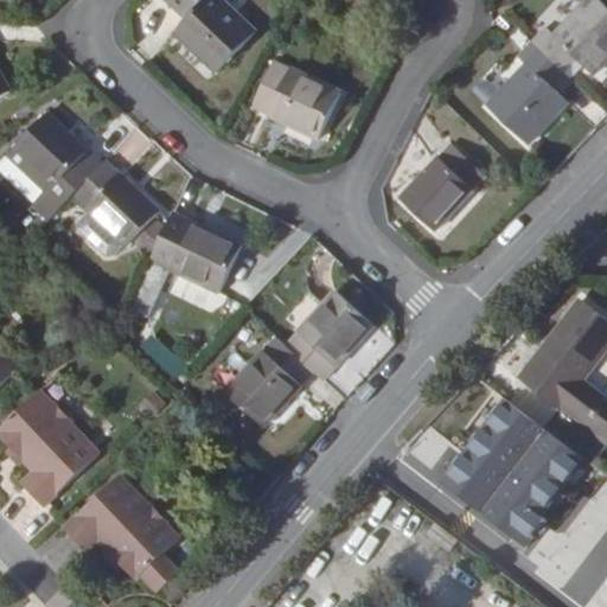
[(223,0),(179,0),(177,4),(191,17),(176,33),(218,74),(259,32),(223,0)]
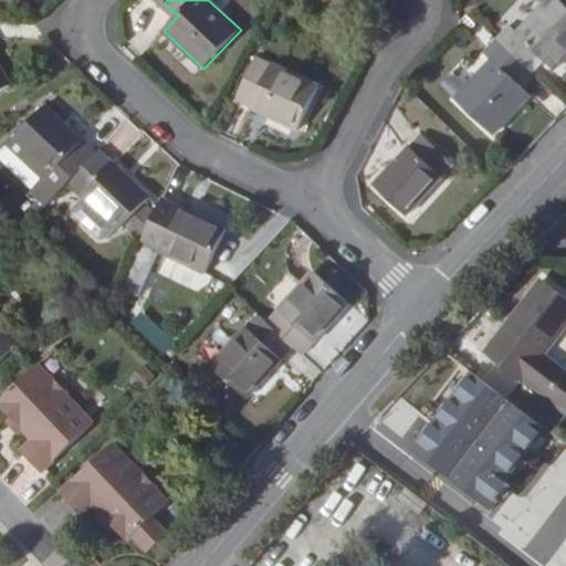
[(507,27),(499,37),(530,66),(540,56),(545,62),(555,72),(565,59),(565,2),(563,0),(546,0),(514,33),(507,27)]
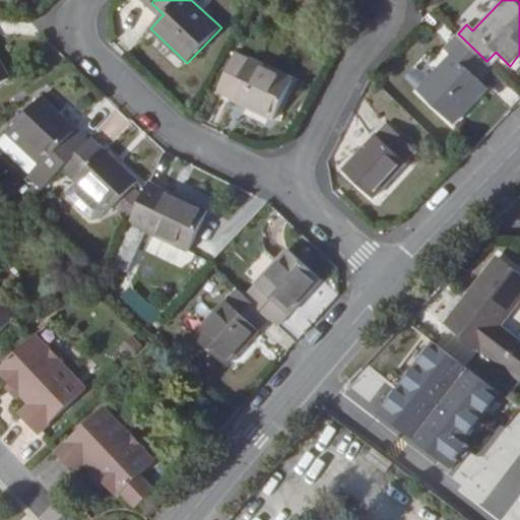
[(486,61),(458,34),(445,47),(452,53),(416,91),(454,126),(490,87),(474,74),(486,61)]
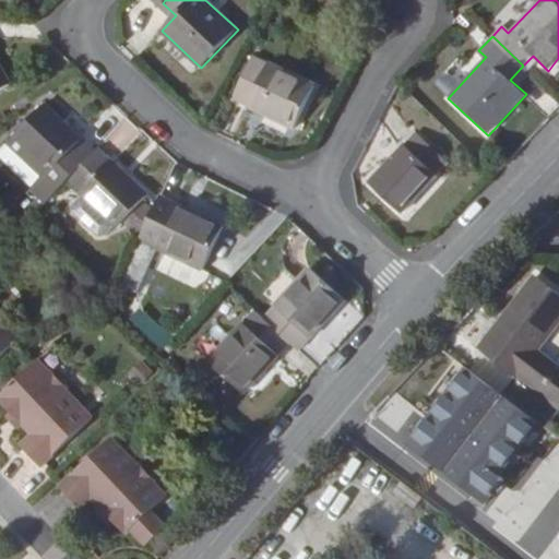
[(295,130),(317,86),(253,55),(232,99),(295,130)]
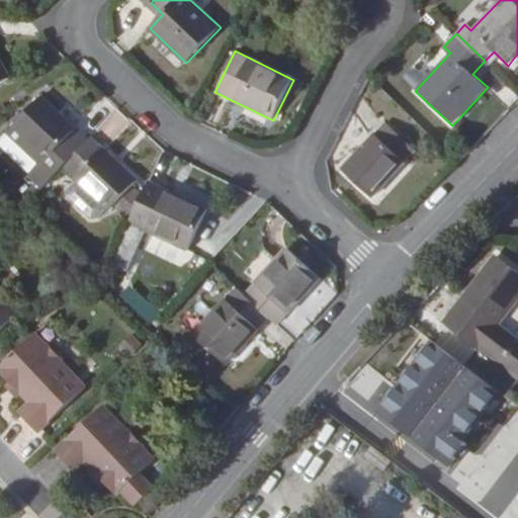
[(490,66),(499,57),(494,52),(485,61),(490,66)]
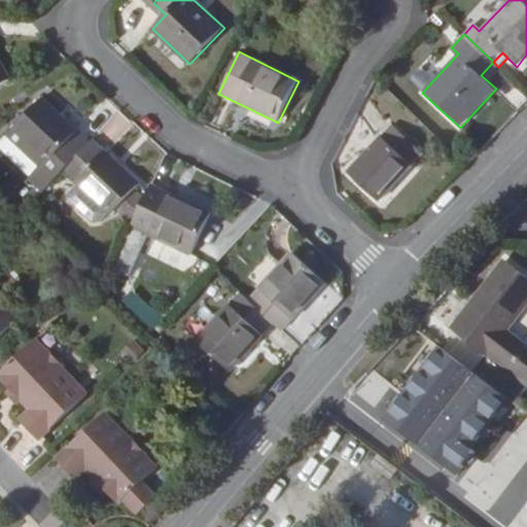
[(0,86),(11,80),(0,60),(0,86)]
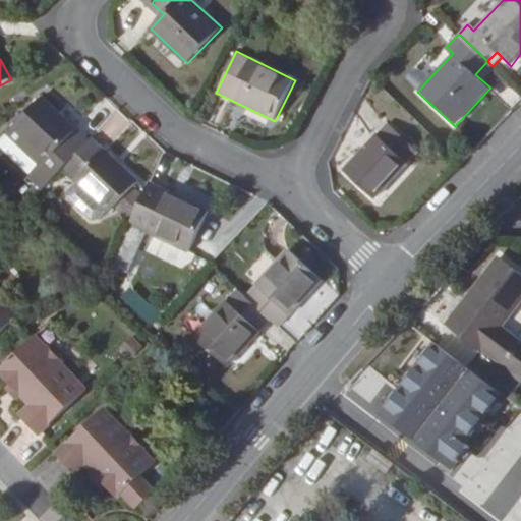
[(80,149),(89,140),(43,96),(6,133),(39,165),(27,176),(41,189),(62,168),(80,149)]
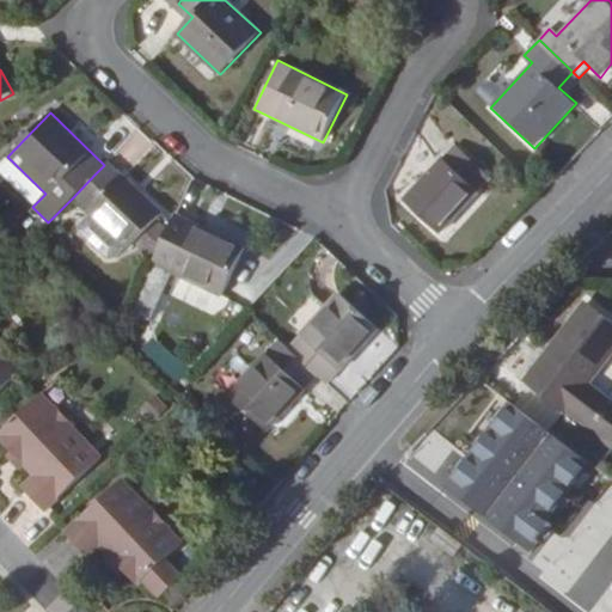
[(440,236),(493,178),(454,144),(403,201),(440,236)]
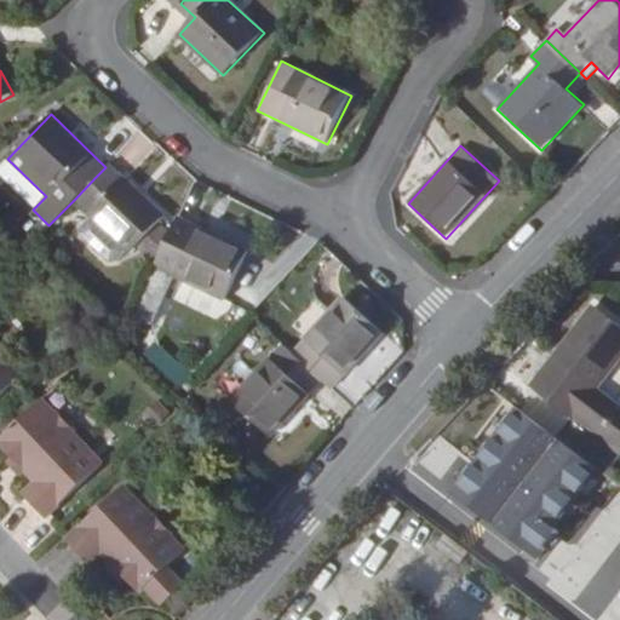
[(156,264),(171,234),(160,223),(166,217),(110,162),(105,167),(96,177),(74,200),(130,254),(137,247),(156,264)]
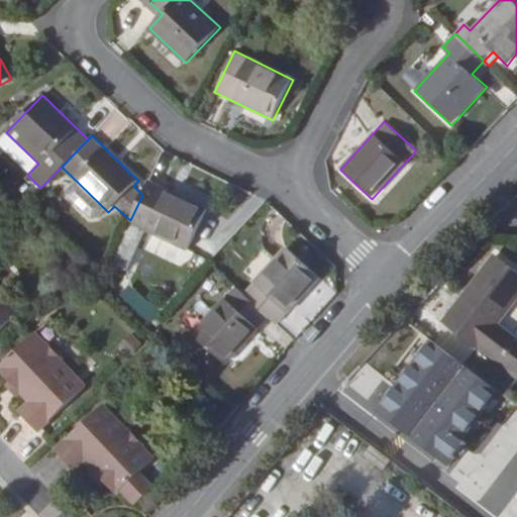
[(149,181),(142,195),(130,220),(110,263),(125,270),(143,229),(188,250),(207,208),(149,181)]
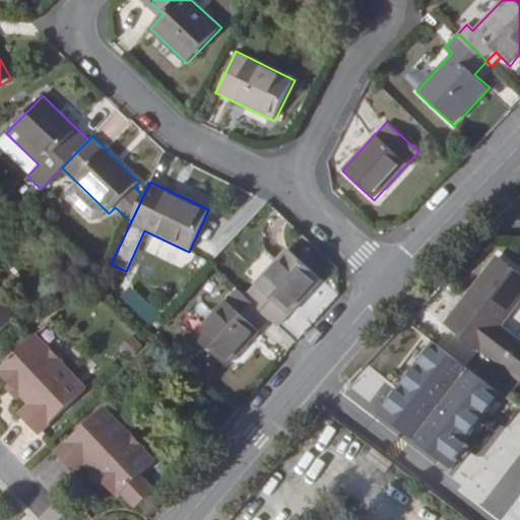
[(288,249),(245,296),(270,319),(278,326),(322,279),(288,249)]
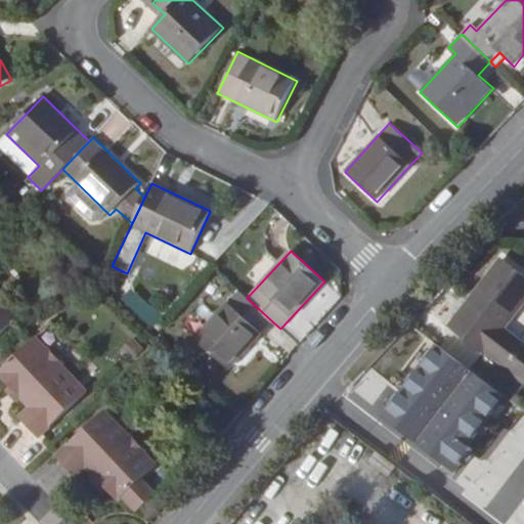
[(481,296),(454,331),(483,353),(471,369),(513,401),(523,387),(523,340),(508,329),(523,307),(523,274),(501,256),(474,291),(481,296)]
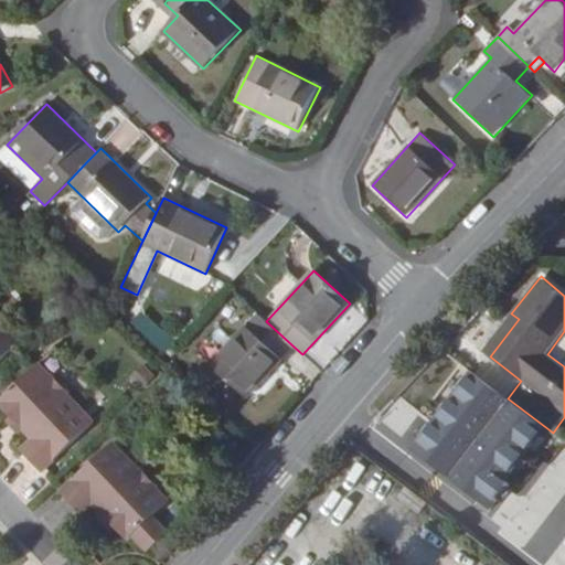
[(139,310),(128,322),(158,351),(170,340),(139,310)]
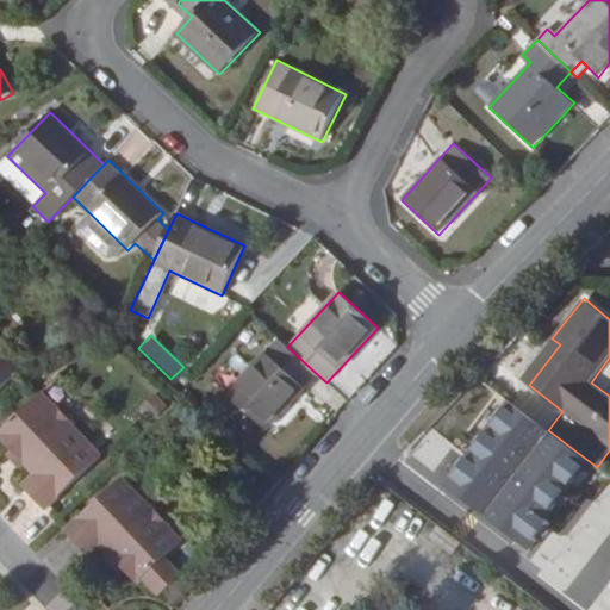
[(317,374),(287,347),(278,337),(226,393),(267,430),(317,374)]
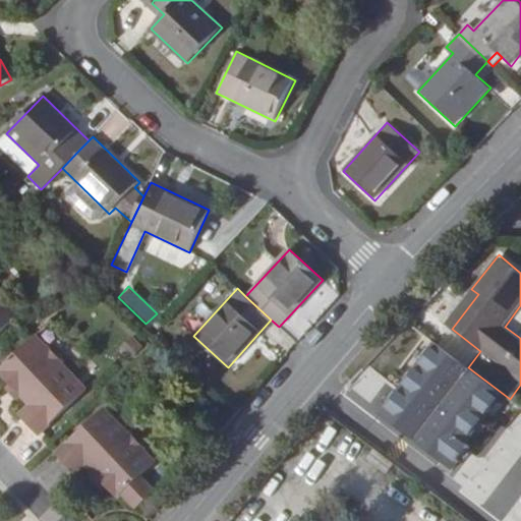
[(0,334),(18,316),(0,296),(0,334)]
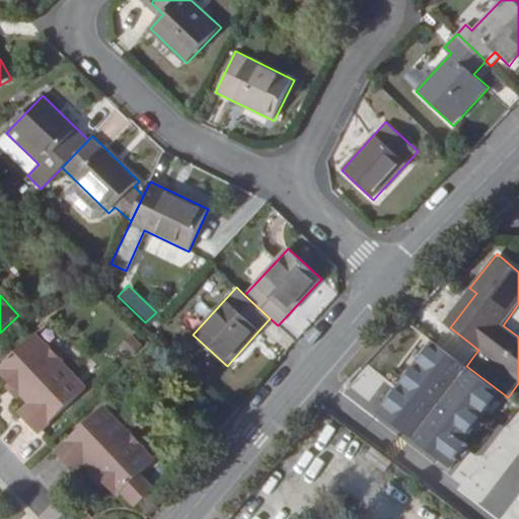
[(438,344),(466,366),(478,350),(450,327),(438,344)]
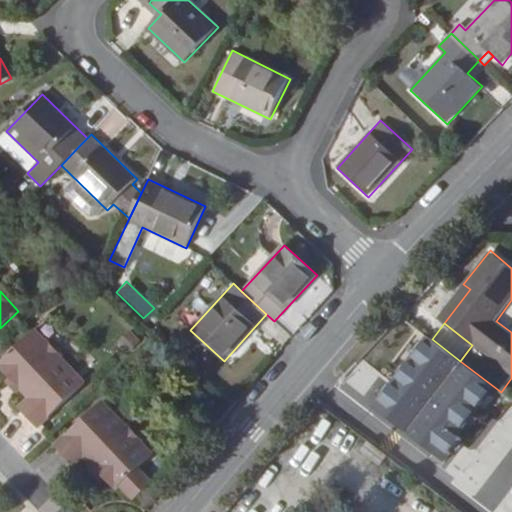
[(19,406),(40,427),(86,383),(62,357),(63,355),(48,339),(47,340),(36,329),(0,362),(0,366),(29,396),(19,406)]
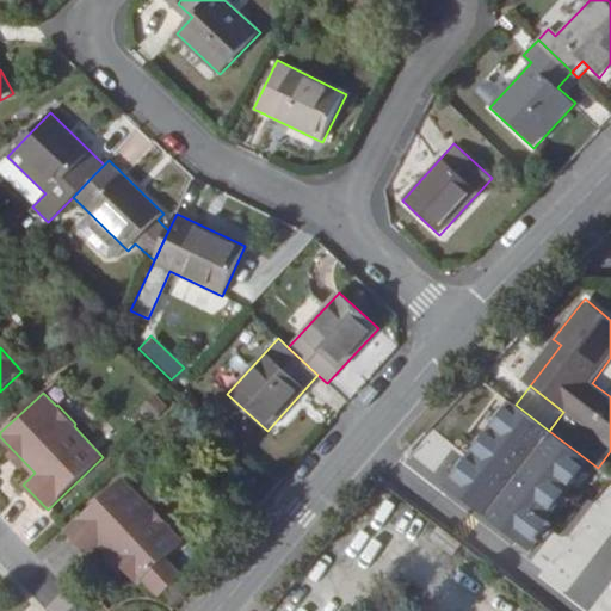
[(486,525),(526,471),(485,440),(444,493),(486,525)]
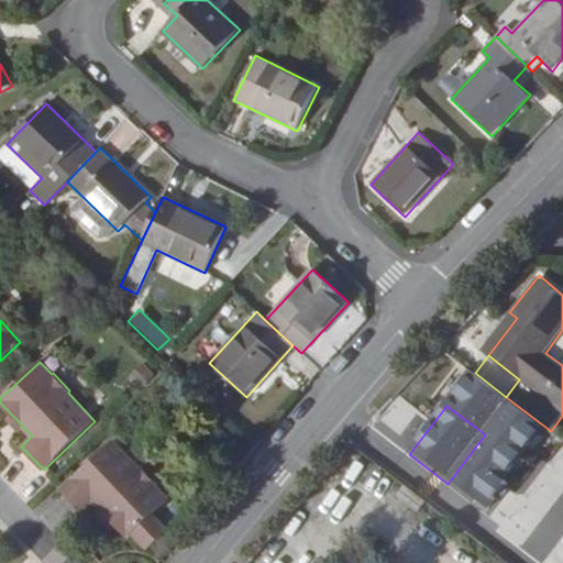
[(113,440),(62,489),(84,512),(95,503),(129,538),(132,534),(147,550),(167,532),(152,516),(169,498),(157,487),(158,485),(142,467),(140,468),(113,440)]
